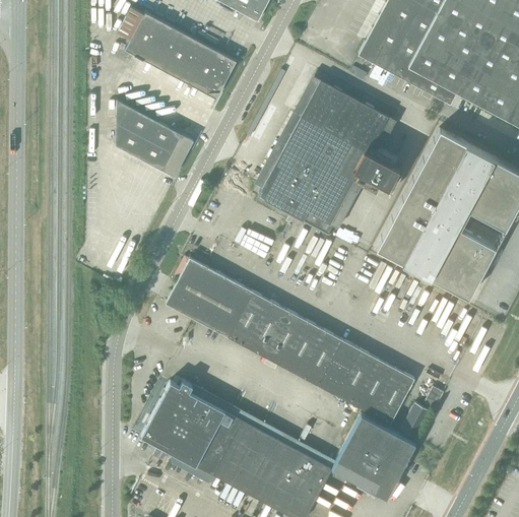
[(269,0),(216,0),(221,2),(229,6),(236,10),(244,14),(258,22),(269,0)]
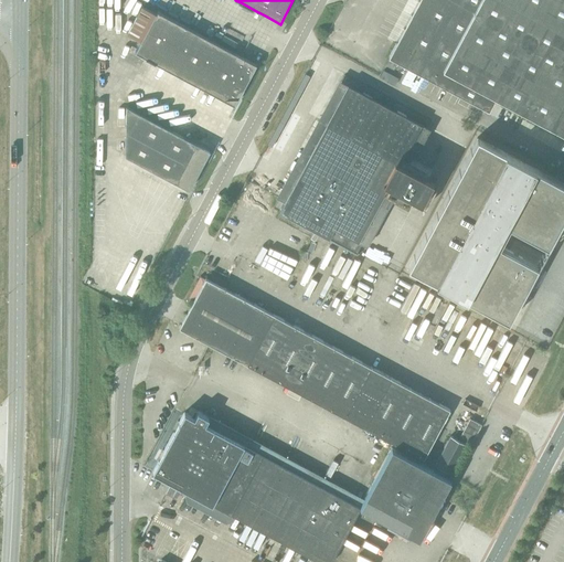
[(563,0),(421,0),(421,1),(419,3),(418,6),(417,8),(414,14),(412,18),(411,21),(406,29),(403,35),(400,42),(390,61),(489,114),(497,101),(563,135),(563,0)]
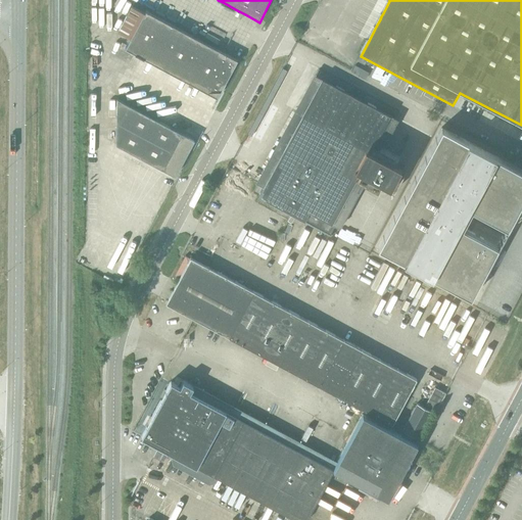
[(230,6),(223,2),(221,5),(236,13),(237,10),(230,6)]
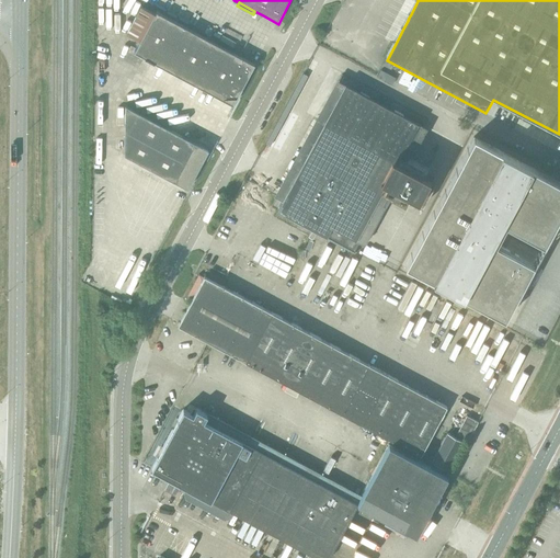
[(240,59),(157,14),(156,16),(141,9),(127,36),(140,44),(135,54),(146,59),(150,63),(155,65),(174,76),(180,78),(185,81),(213,95),(217,99),(221,101),(233,107),(242,91),(255,67),(240,59)]
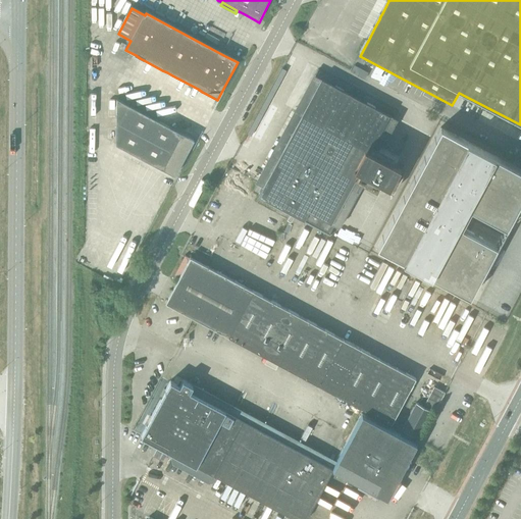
[(316,78),(322,81),(389,116),(389,117),(395,119),(396,120),(398,114),(319,71),(316,78)]
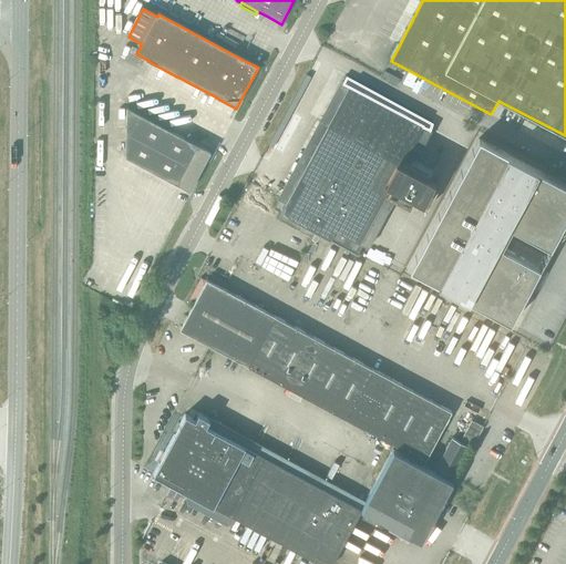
[(286,205),(350,88),(341,83),(278,201),(286,205)]
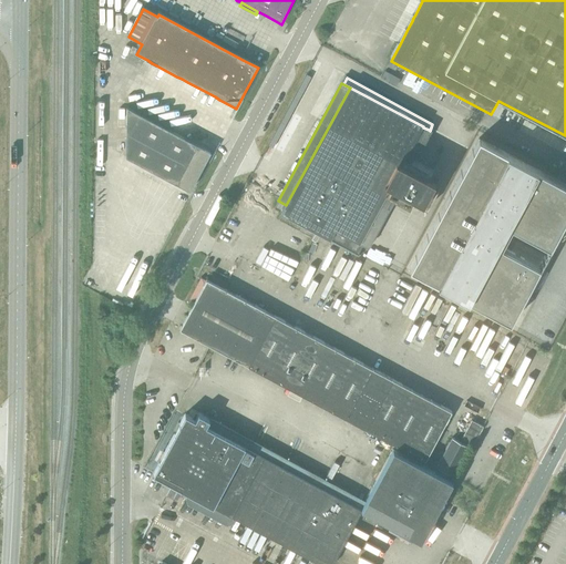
[(281,215),(297,224),(318,234),(359,256),(360,253),(358,252),(361,246),(364,247),(366,247),(429,130),(423,127),(423,126),(350,88),(286,205),(281,215)]
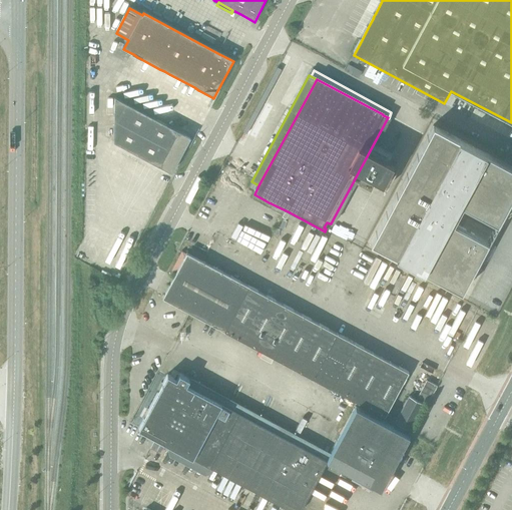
[(165,125),(115,98),(114,143),(172,174),(184,152),(186,147),(191,139),(165,125)]
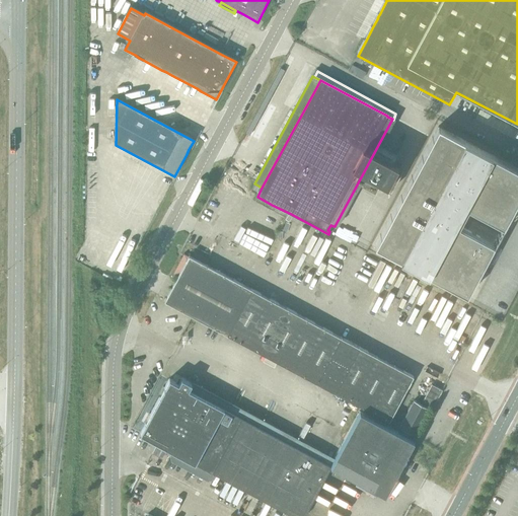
[(392,119),(335,226),(338,228),(396,121),(393,120),(392,119)]
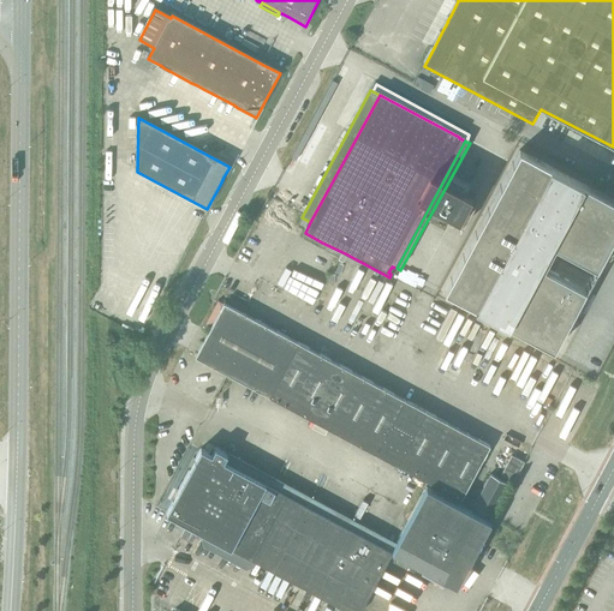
[(570,322),(586,293),(585,292),(544,270),(549,259),(555,249),(596,270),(597,271),(613,239),(613,202),(520,153),(445,294),(554,352),(570,322)]
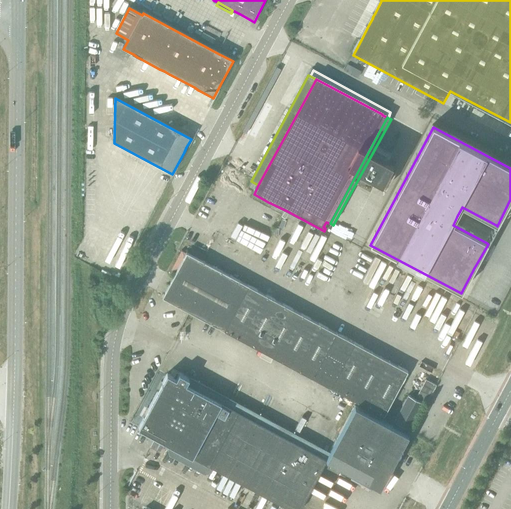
[(169,274),(175,277),(186,256),(180,253),(179,254),(169,274)]
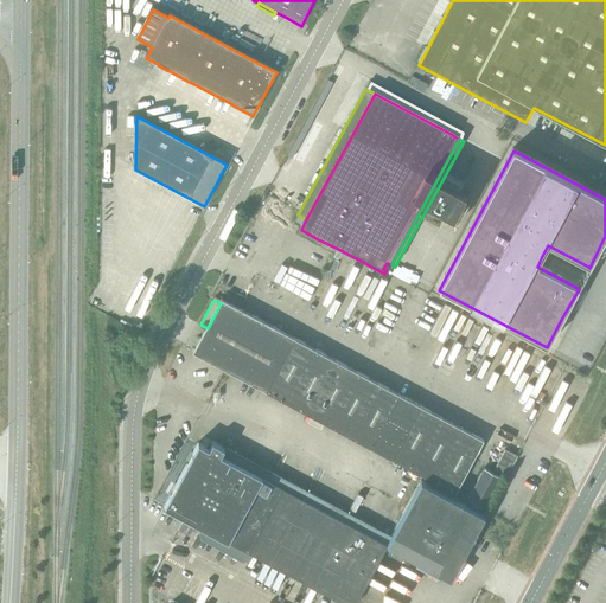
[(268,395),(297,341),(222,301),(221,303),(208,328),(204,334),(197,347),(193,354),(204,360),(209,363),(210,364),(224,371),(268,395)]
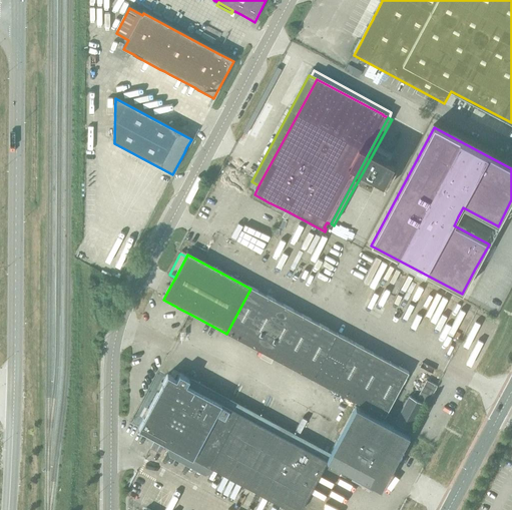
[(409,374),(250,289),(226,334),(340,395),(385,419),(409,374)]
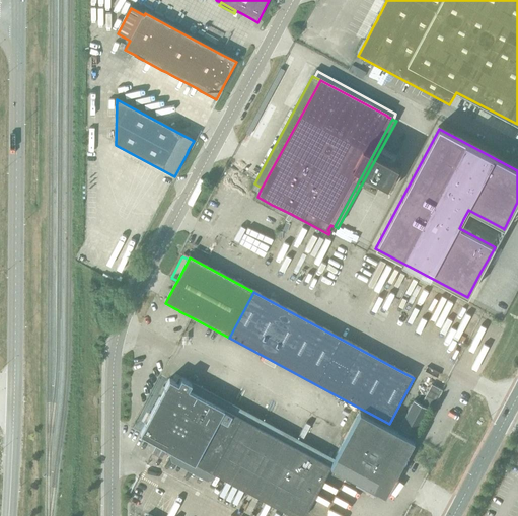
[(149,440),(158,444),(159,445),(172,452),(177,455),(189,461),(195,464),(201,467),(212,473),(217,476),(290,515),(305,515),(331,467),(330,467),(322,462),(305,453),(289,445),(273,436),(256,427),(239,419),(224,410),(208,401),(191,392),(189,391),(192,385),(182,379),(181,380),(182,380),(180,383),(179,386),(176,384),(170,381),(163,394),(148,422),(145,428),(142,434),(141,435),(149,440)]
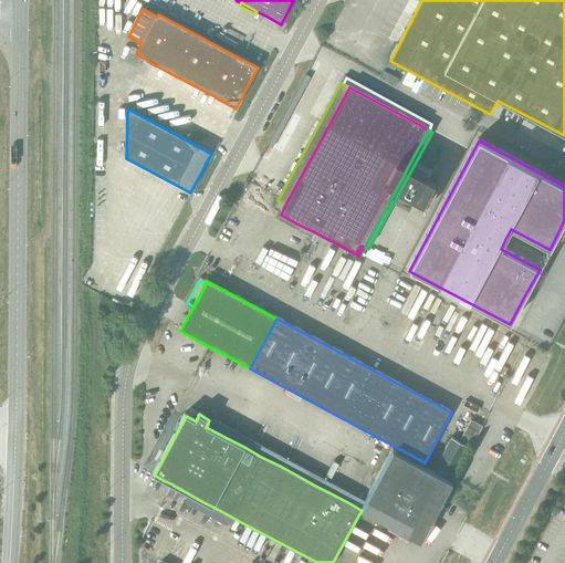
[(209,420),(206,427),(208,428),(227,438),(315,486),(333,494),(352,504),(361,510),(365,502),(210,419),(209,420)]
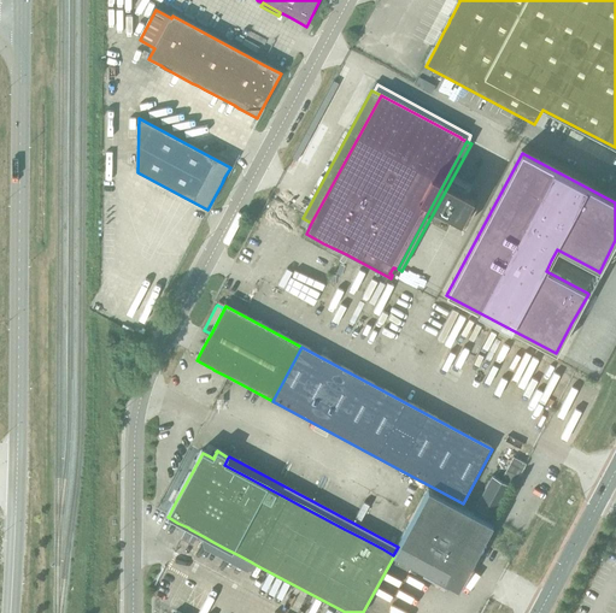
[(527,466),(514,459),(504,478),(512,483),(517,485),(520,479),(521,477),(522,475),(523,472),(527,466)]
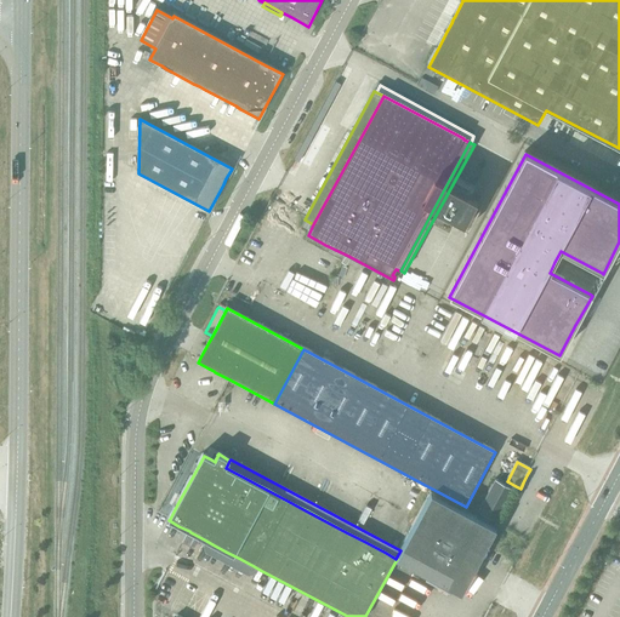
[(513,491),(496,481),(479,513),(495,523),(513,491)]
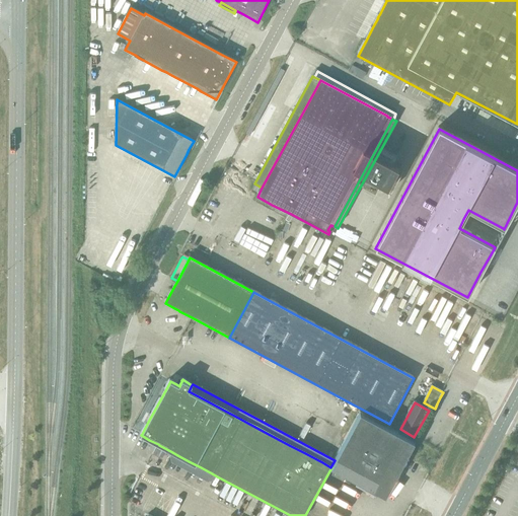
[(331,467),(385,497),(390,487),(396,475),(404,460),(415,442),(413,441),(360,413),(339,453),(335,460),(330,467),(331,467)]
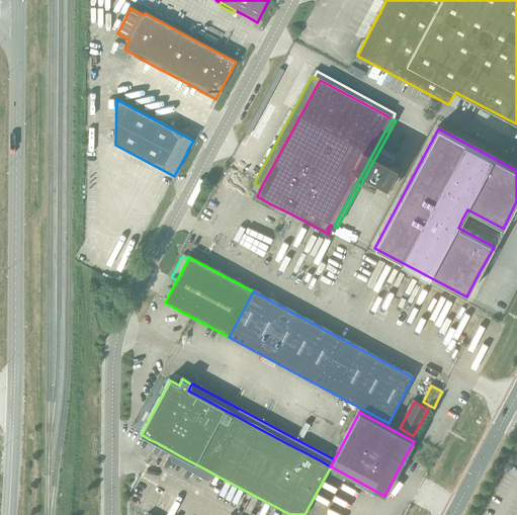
[(168,450),(158,445),(153,453),(163,459),(168,450)]
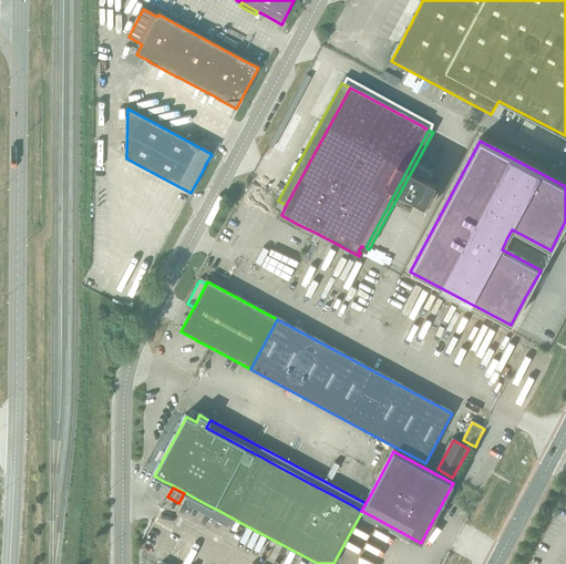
[(235,525),(237,521),(219,511),(213,508),(206,504),(194,498),(188,494),(186,499),(188,506),(227,527),(235,525)]
